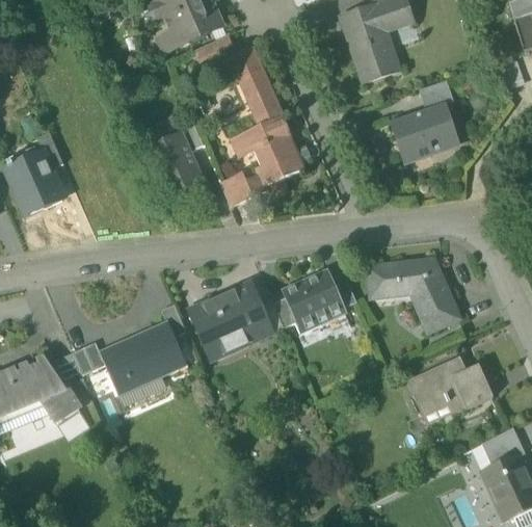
[(170,32),(176,44),(187,38),(192,41),(194,36),(223,23),(213,0),(157,0),(151,2),(158,18),(163,15),(170,32)]
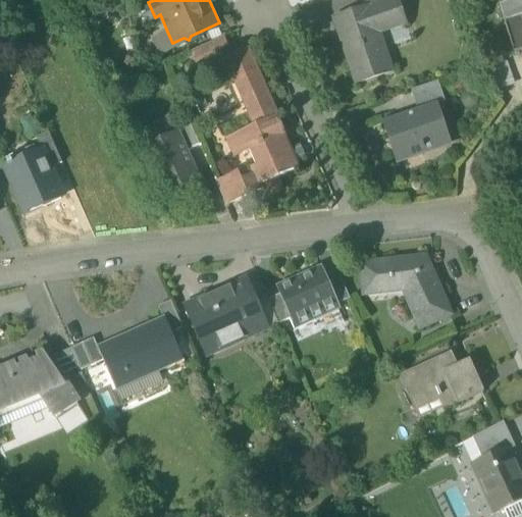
[(334,15),(357,80),(392,68),(378,31),(406,21),(398,0),(381,0),(366,5),(334,15)]
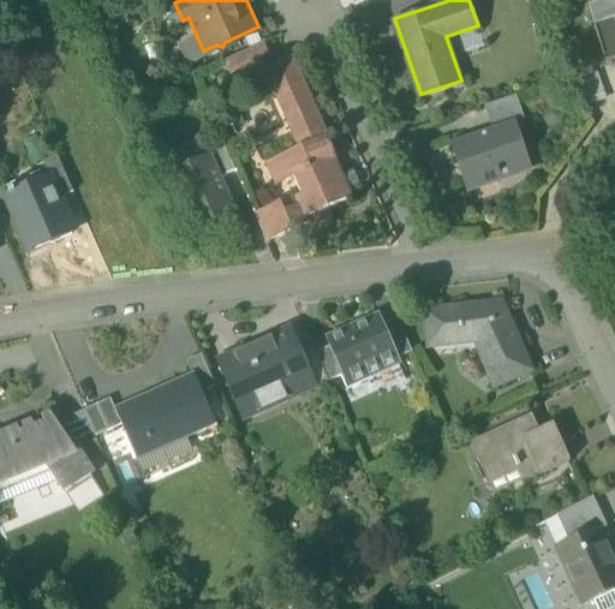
[(590,1),(607,57),(614,54),(614,0),(593,0),(590,1)]
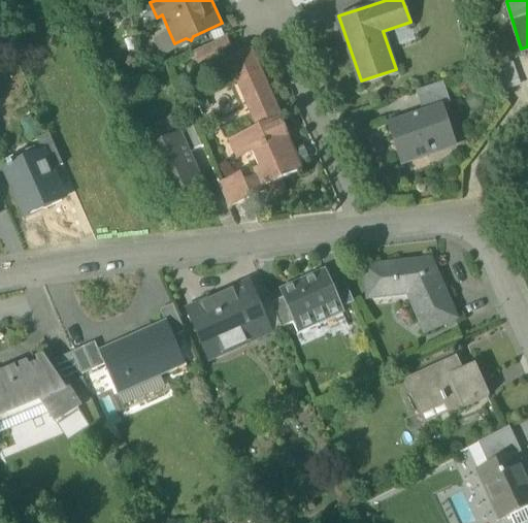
[(161,50),(174,43),(169,32),(155,37),(161,50)]
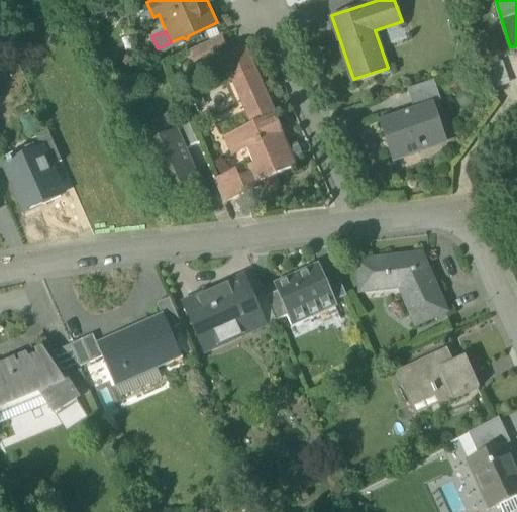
[(189,48),(197,66),(222,55),(230,52),(222,33),(189,48)]
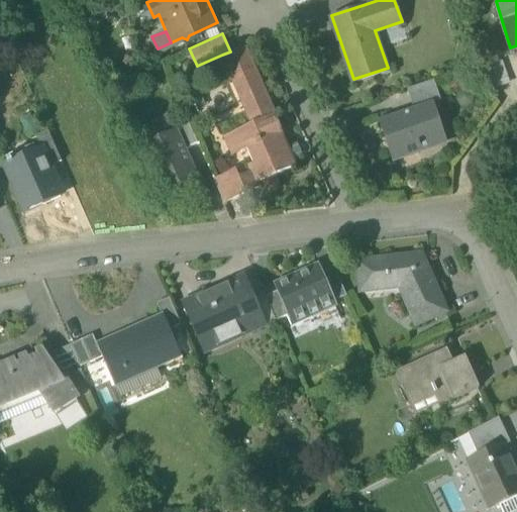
[(222,55),(252,121),(275,112),(276,111),(246,43),(230,52),(222,55)]
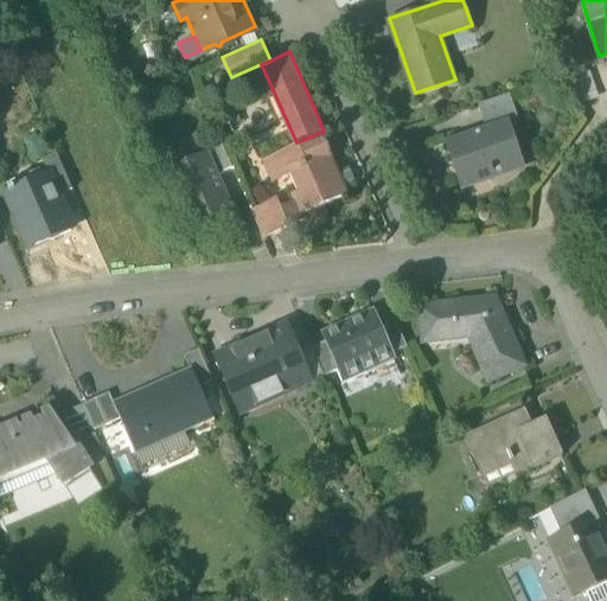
[(599,94),(590,66),(570,72),(579,101),(599,94)]
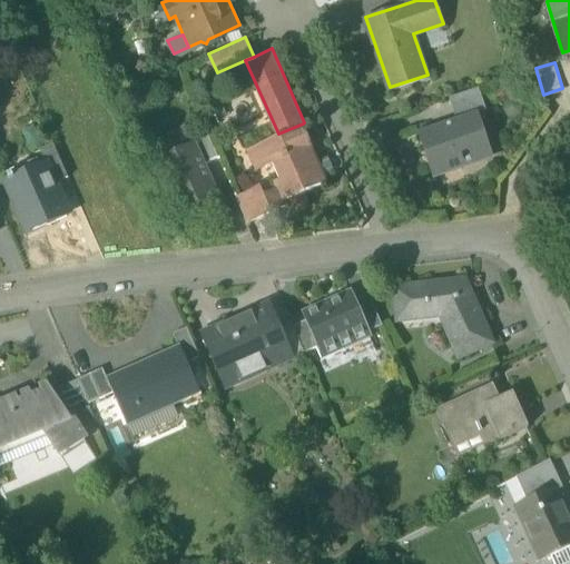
[(449,95),(457,116),(478,109),(478,110),(487,108),(479,85),(449,95)]
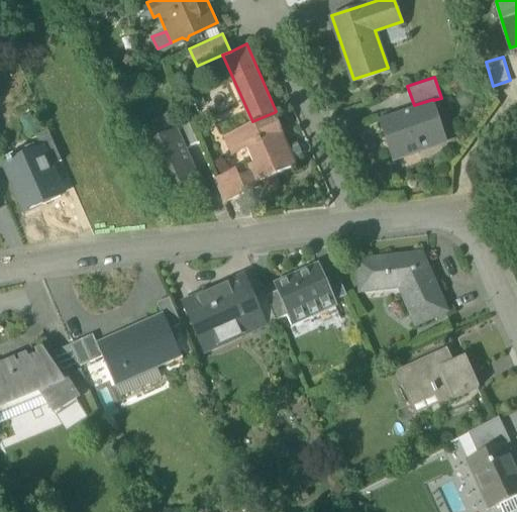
[(389,128),(397,150),(416,143),(418,147),(446,137),(433,100),(433,99),(414,105),(379,117),(383,129),(389,128)]
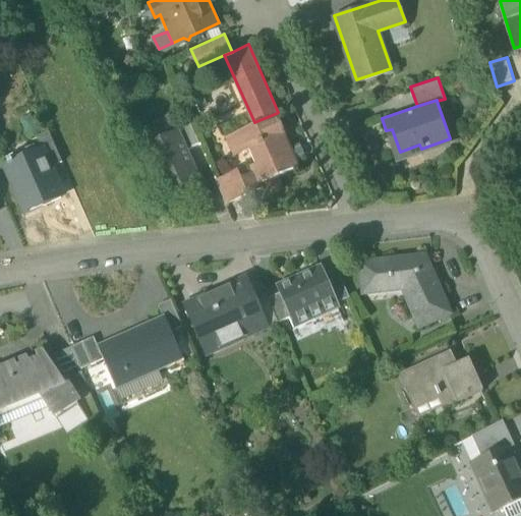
[(247,192),(263,185),(264,185),(262,180),(277,174),(299,164),(277,113),(254,122),(235,131),(243,150),(249,147),(256,162),(250,165),(252,171),(241,175),(240,176),(247,192)]
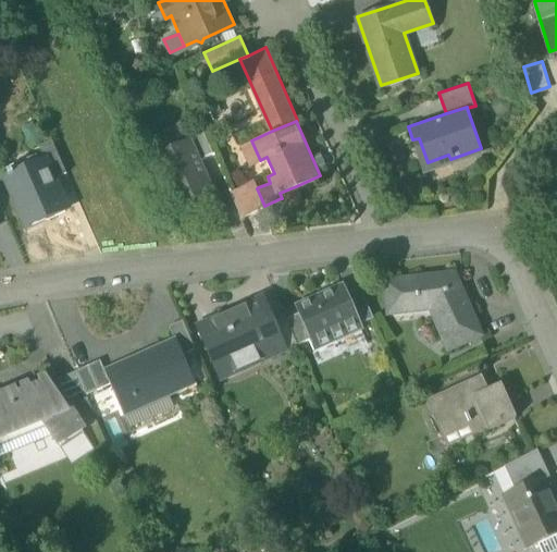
[(190,136),(200,157),(213,151),(201,123),(186,130),(189,136),(190,136)]
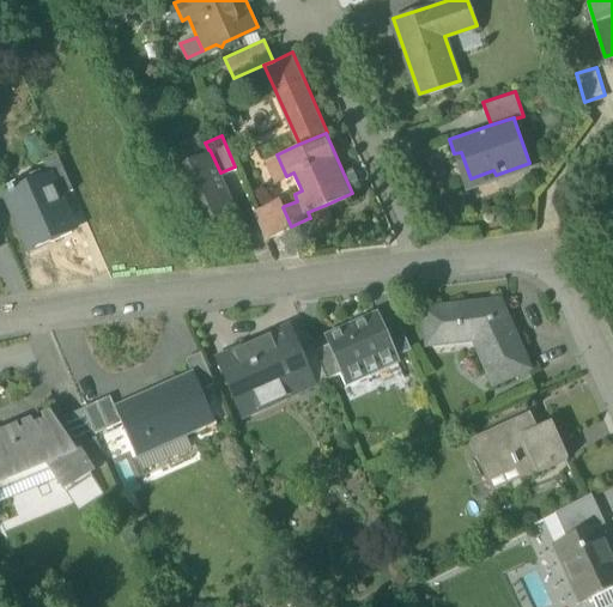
[(167,169),(188,217),(218,204),(222,212),(235,206),(220,173),(210,150),(208,150),(167,169)]
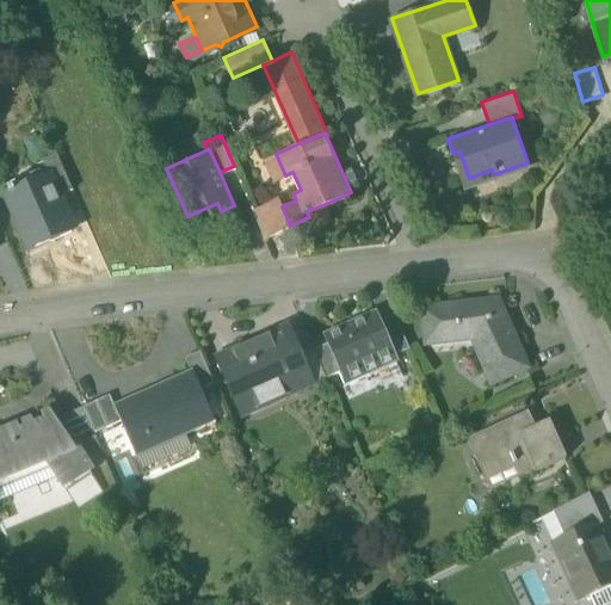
[(50,168),(60,191),(73,185),(59,154),(44,161),(48,170),(50,168)]
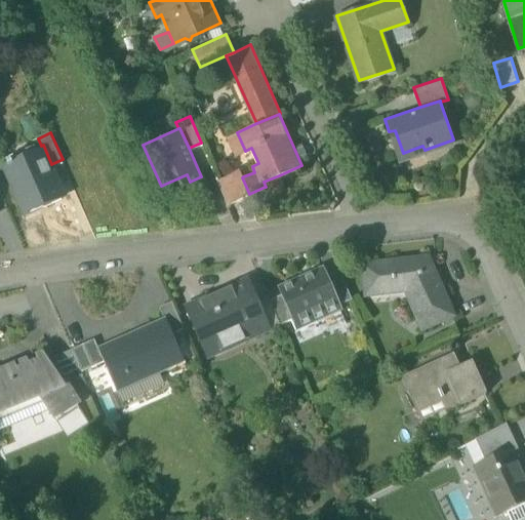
[(236,155),(245,151),(237,132),(228,136),(236,155)]
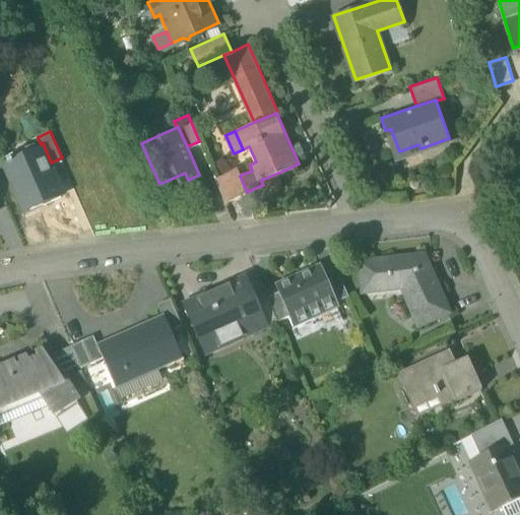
[(4,161),(21,201),(40,193),(43,201),(61,193),(55,179),(57,178),(51,163),(43,143),(41,144),(4,161)]
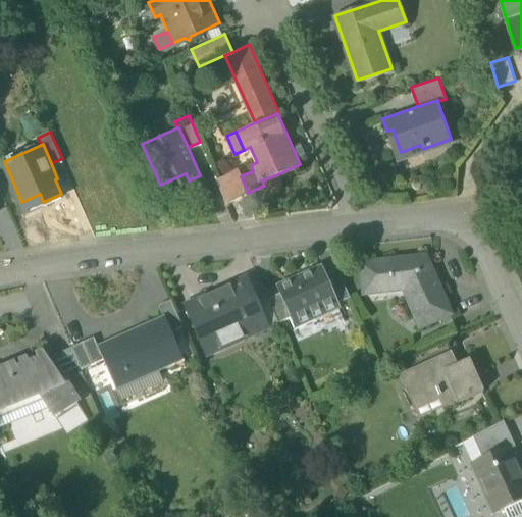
[(216,178),(226,202),(248,193),(241,176),(242,175),(239,168),(216,178)]
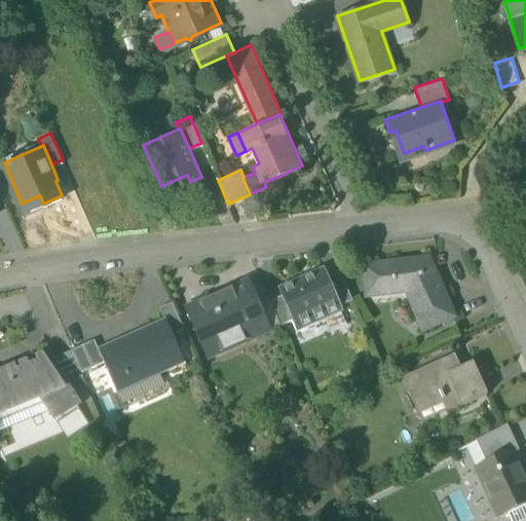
[(282,180),(279,176),(264,182),(266,187),(265,187),(268,191),(273,192),(278,190),(282,186),(282,180)]
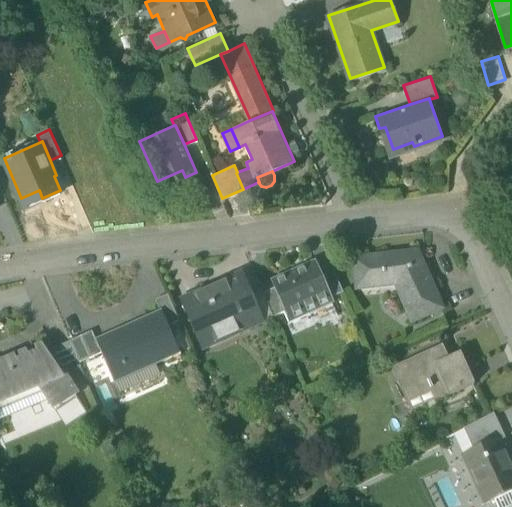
[(401,291),(413,318),(441,305),(417,250),(355,257),(357,281),(387,277),(387,275),(400,273),(407,289),(401,291)]
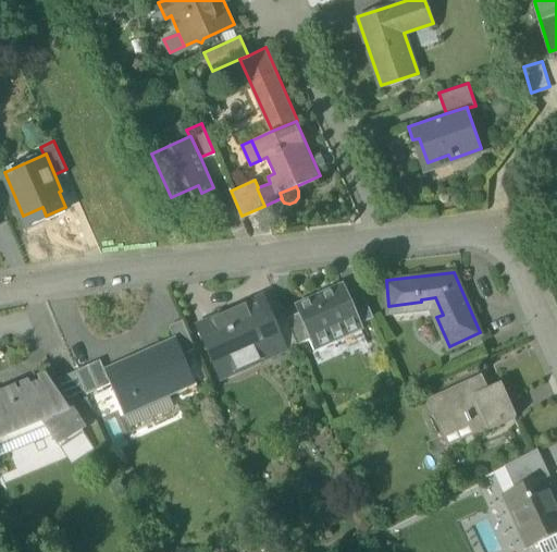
[(309,336),(314,348),(336,339),(334,334),(358,323),(358,324),(360,323),(360,322),(346,291),(343,283),(331,289),(333,293),(325,296),(324,292),(297,304),(299,310),(311,336),(309,336)]
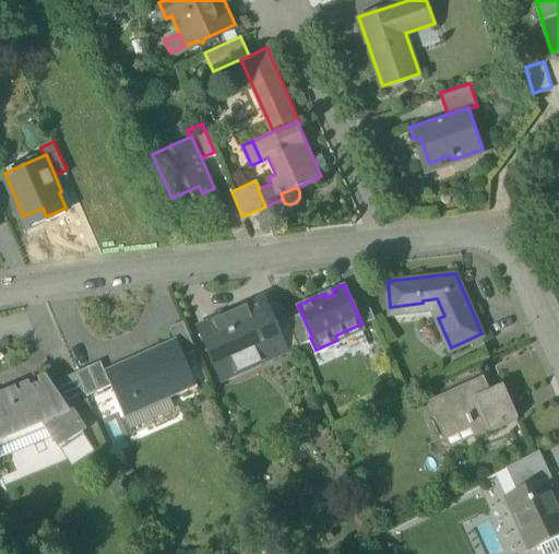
[(347,292),(361,323),(375,317),(360,285),(347,292)]
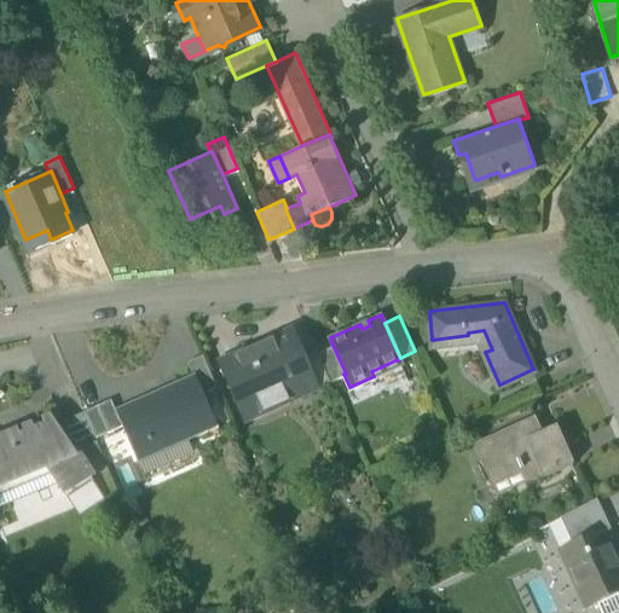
[(282,383),(289,398),(317,386),(304,353),(291,328),(276,335),(278,340),(242,356),(238,357),(250,383),(255,395),(282,383)]
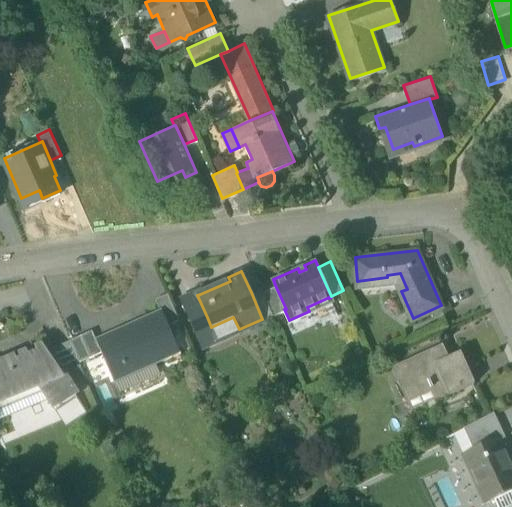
[(387,275),(387,277),(395,277),(401,291),(407,289),(400,273),(387,275)]
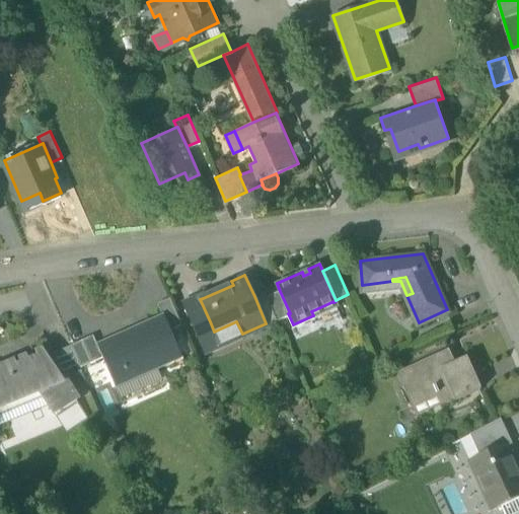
[(231,281),(201,294),(203,298),(233,285),(231,281)]
